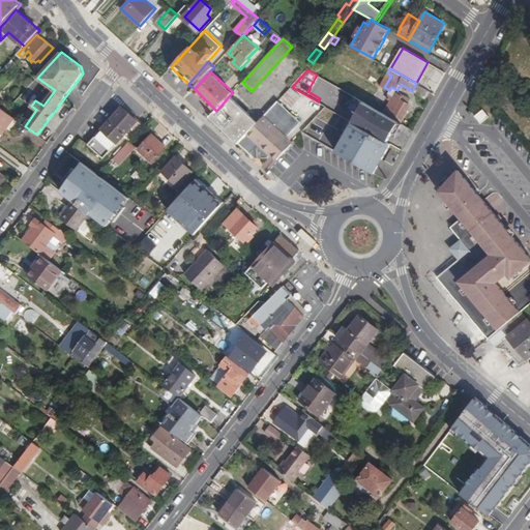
[(425,99),(430,91),(418,85),(414,92),(425,99)]
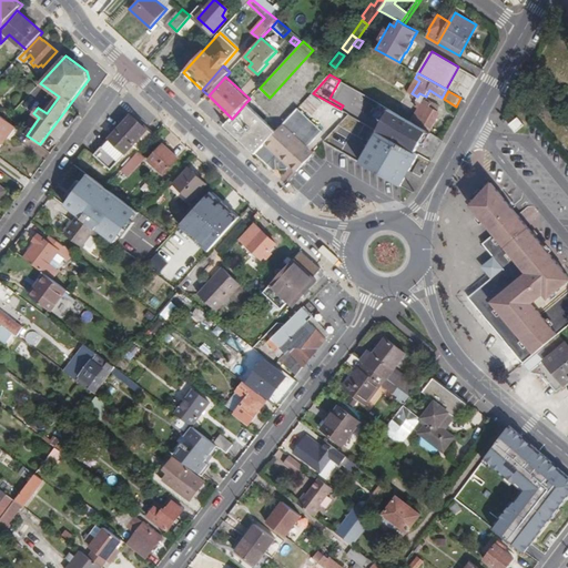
[(313,114),(324,103),(313,94),(303,105),(313,114)]
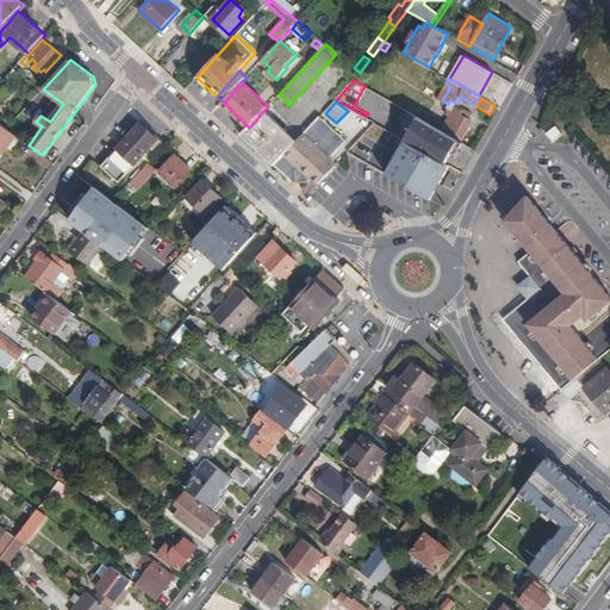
[(442,130),(461,141),(472,120),(468,118),(472,113),(464,109),(462,111),(454,106),(453,109),(449,106),(444,113),(449,116),(442,130)]
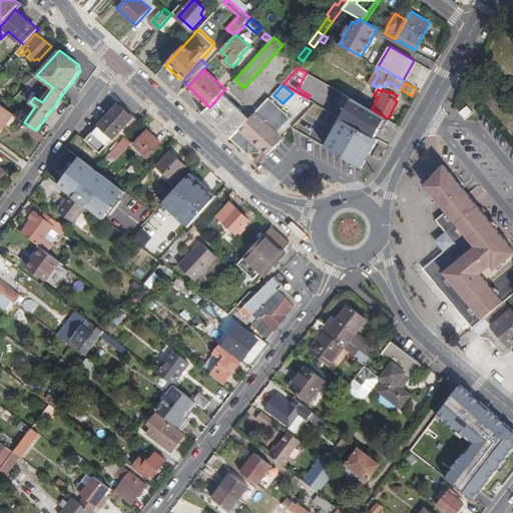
[(209,107),(204,112),(225,131),(243,111),(222,92),(209,107)]
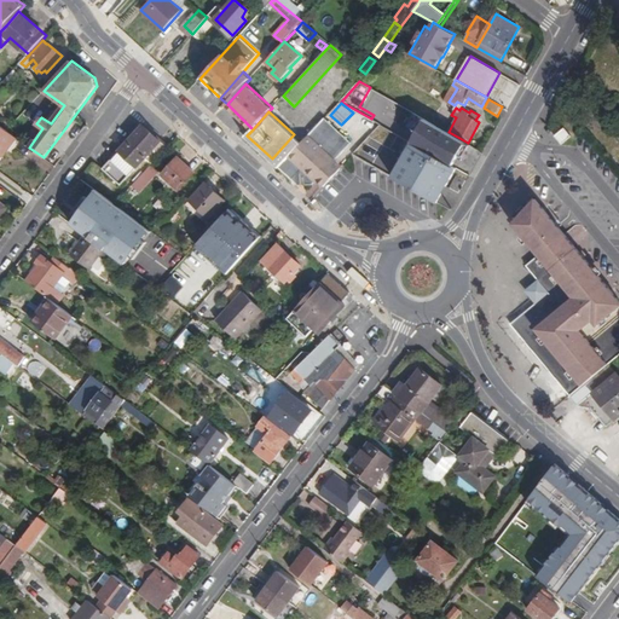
[(449,132),(414,111),(405,126),(416,133),(411,142),(414,143),(452,165),(457,156),(462,158),(470,144),(468,143),(449,132)]
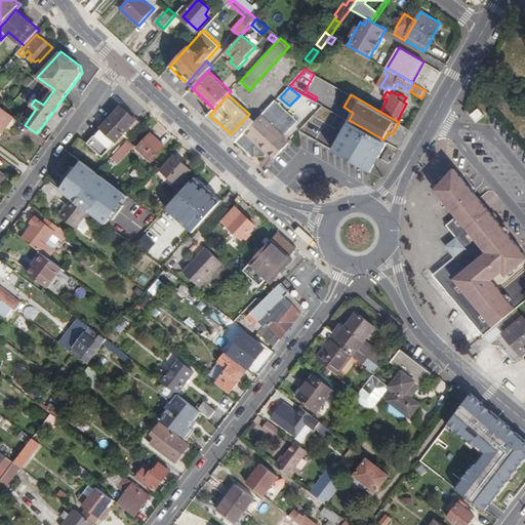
[(256,121),(238,142),(253,156),(267,156),(270,153),(284,136),(299,120),(276,99),(256,121)]
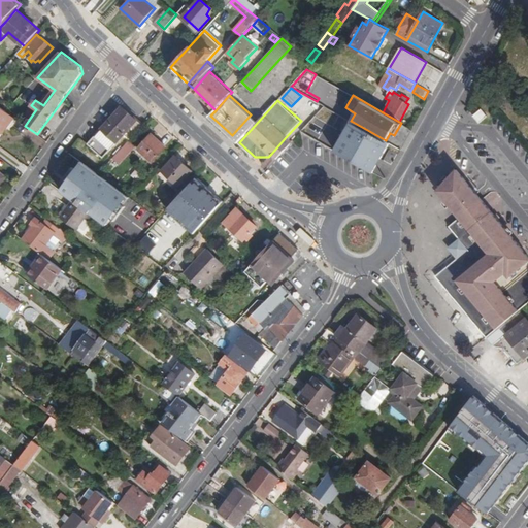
[(0,130),(3,133),(14,118),(6,111),(0,106),(0,130)]
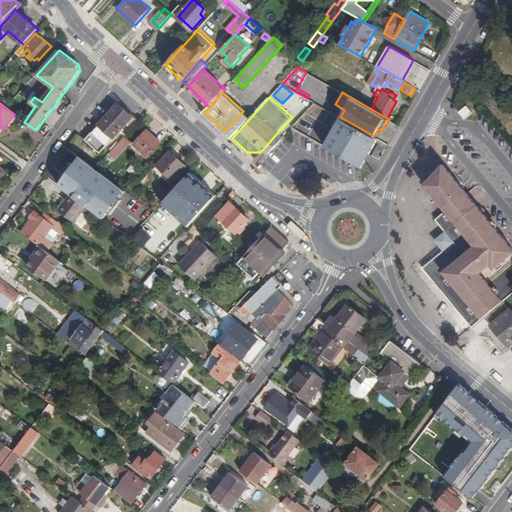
[(100,153),(133,117),(119,104),(85,140),(100,153)]
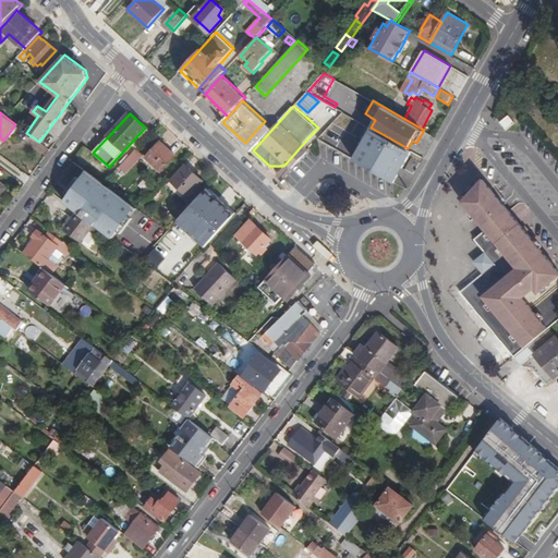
[(516,123),(509,116),(500,122),(506,130),(516,123)]
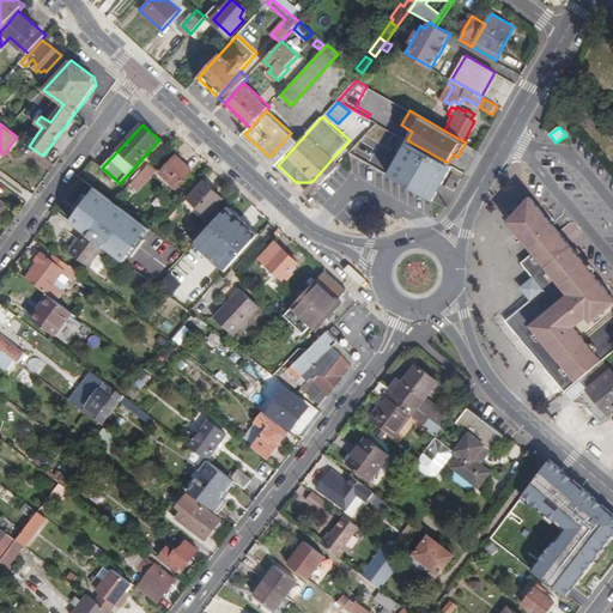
[(299,141),(291,133),(269,157),(278,165),(299,141)]
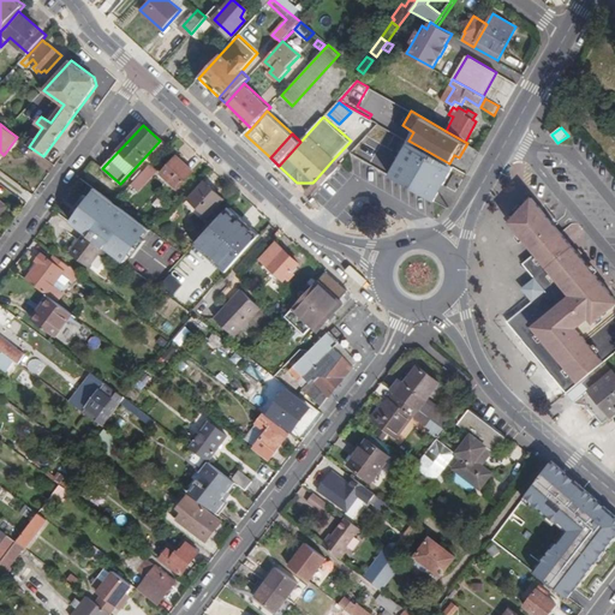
[(449,163),(411,142),(400,159),(405,161),(401,169),(396,166),(390,175),(435,199),(440,191),(435,189),(440,181),(443,184),(454,166),(449,163)]
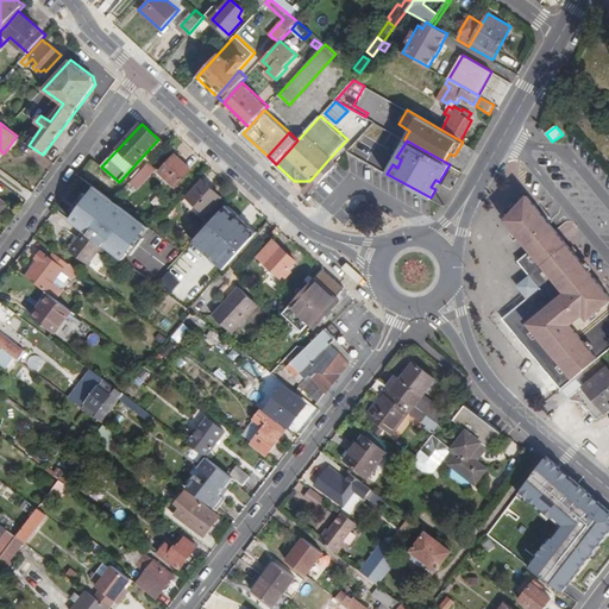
[(176,187),(193,170),(175,155),(161,171),(176,187)]
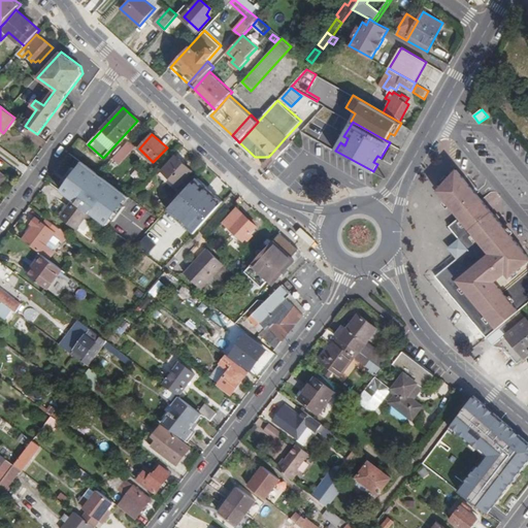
[(286,137),(271,154),(277,159),(292,142),(286,137)]
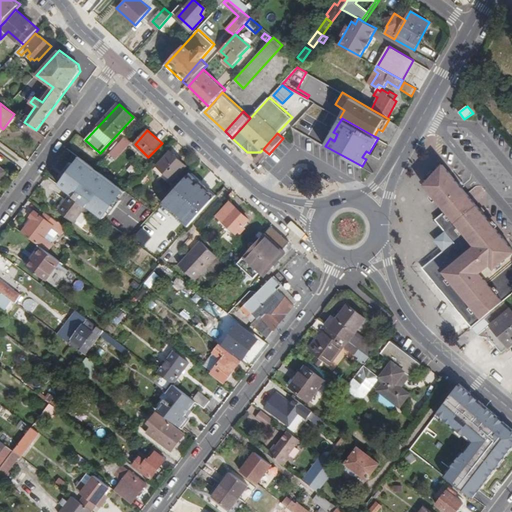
[(126,137),(110,154),(115,160),(131,143),(126,137)]
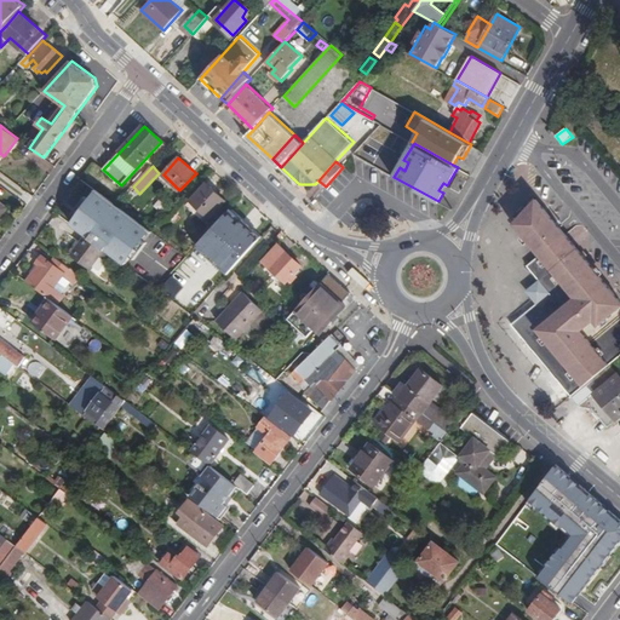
[(206,223),(225,201),(207,183),(187,206),(206,223)]
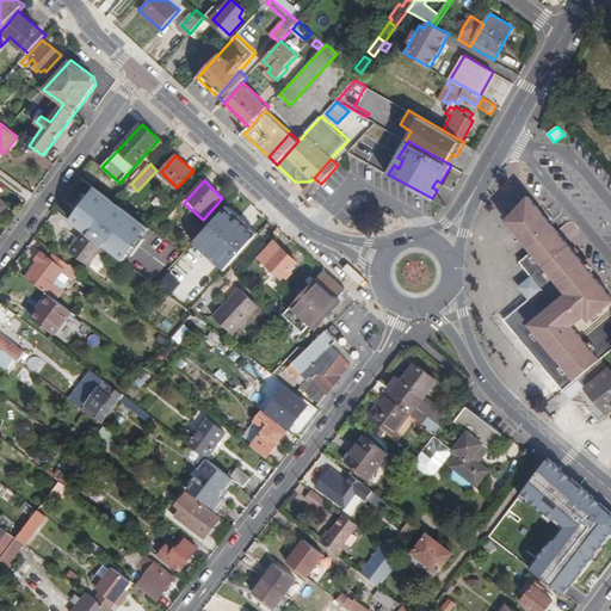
[(73,211),(76,215),(97,189),(96,186),(88,196),(86,195),(73,211)]
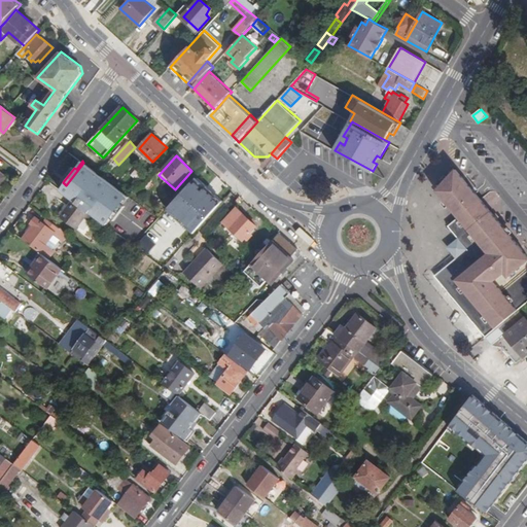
[(62,191),(73,201),(90,212),(106,225),(111,218),(128,196),(83,163),(66,185),(62,191)]
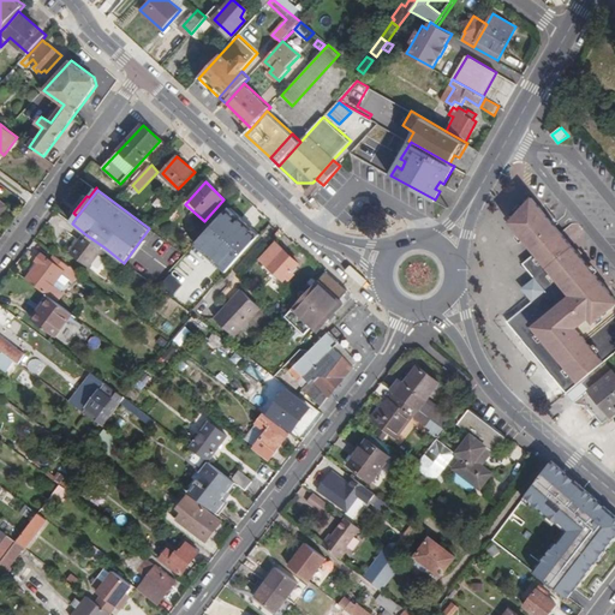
[(530,350),(566,394),(597,369),(614,352),(614,298),(531,196),(525,201),(523,197),(507,210),(509,214),(505,218),(530,248),(518,257),(537,281),(529,288),(527,296),(533,303),(508,323),(530,350)]
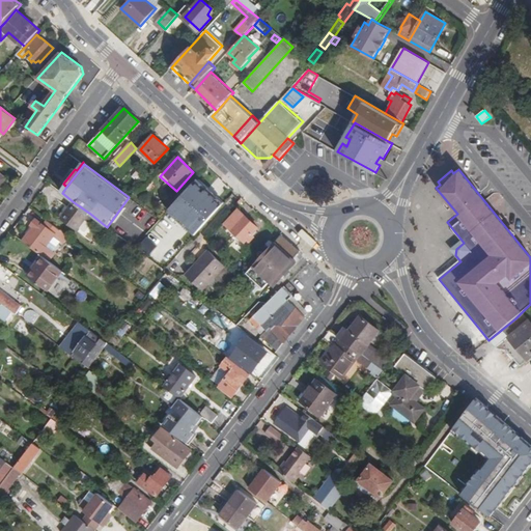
[(196,225),(212,207),(195,192),(178,210),(196,225)]
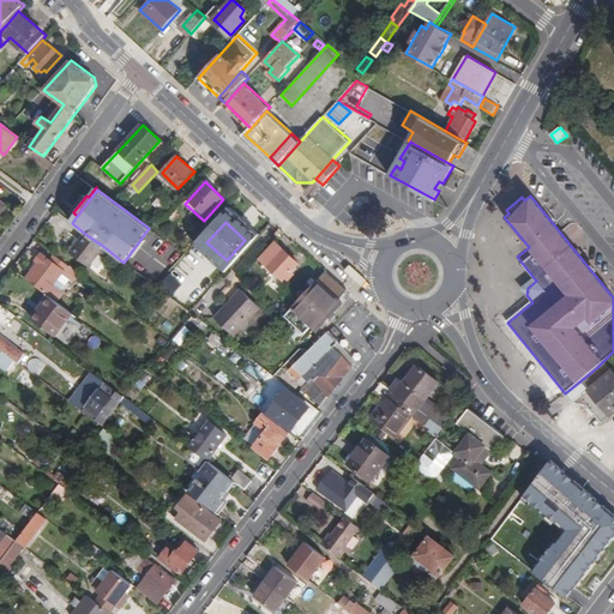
[(149,228),(130,254),(133,257),(146,239),(144,238),(150,229),(149,228)]
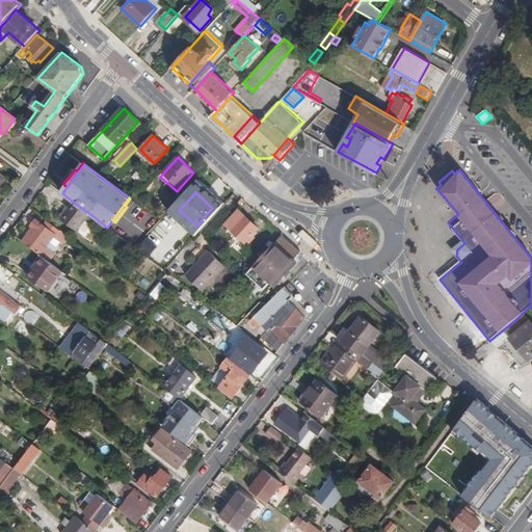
[(90,214),(74,203),(61,219),(77,231),(90,214)]
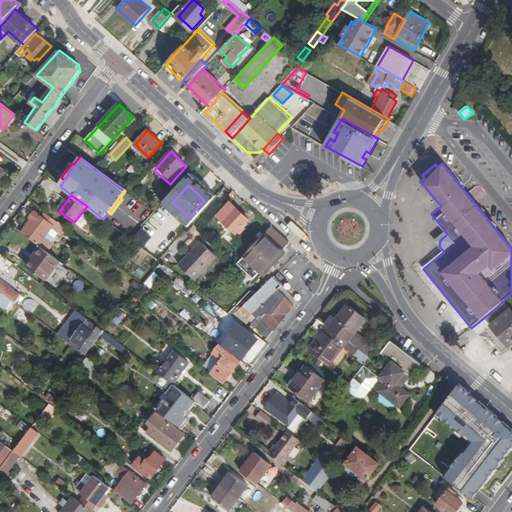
[(249,221),(230,203),(217,216),(238,236),(244,229),(242,228),(249,221)]
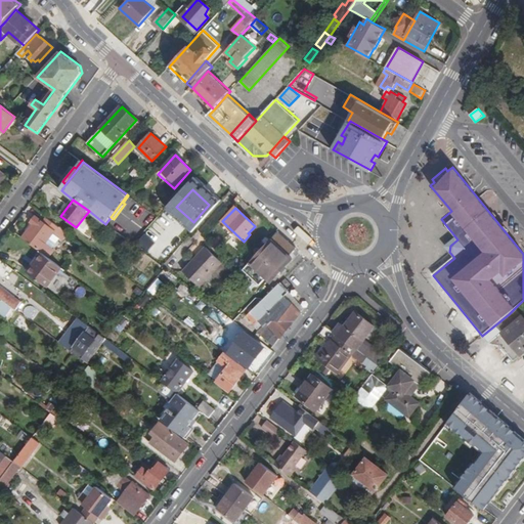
[(64,231),(47,218),(43,222),(36,216),(31,223),(33,224),(23,238),(40,251),(45,245),(50,249),(64,231)]
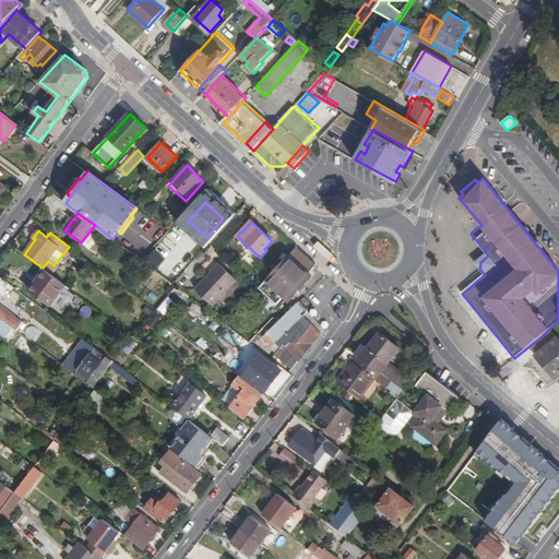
[(289,256),(259,288),(277,304),(284,297),(289,301),(312,276),(300,265),(289,256)]
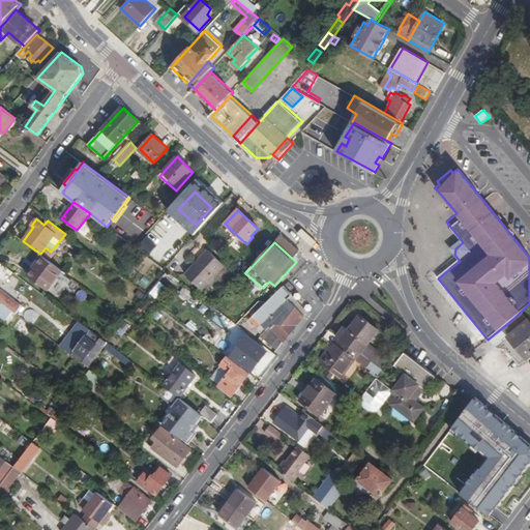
[(156,259),(164,263),(168,257),(162,252),(156,259)]
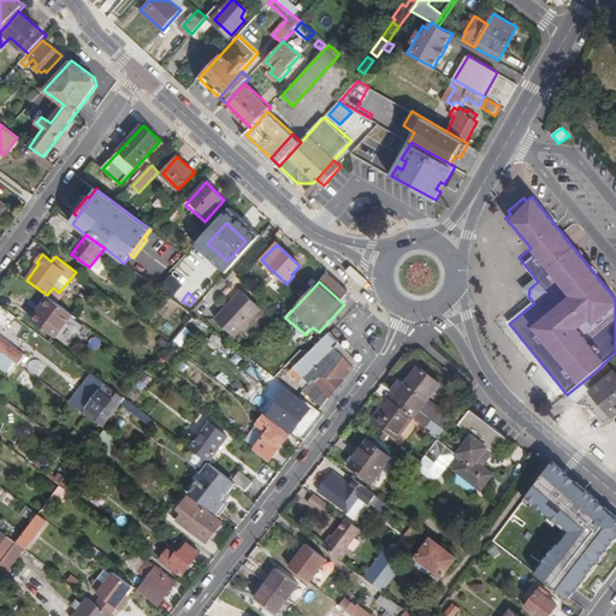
[(235,336),(261,308),(243,292),(217,320),(235,336)]
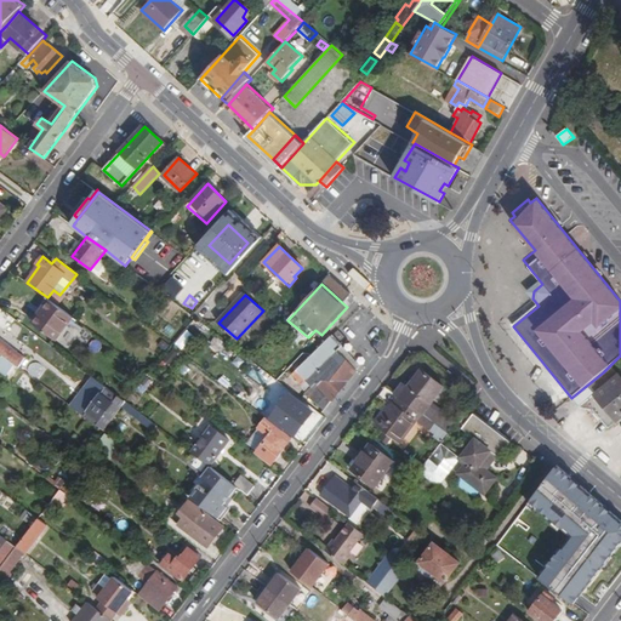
[(74,318),(47,297),(39,309),(41,311),(32,323),(56,341),(74,318)]
